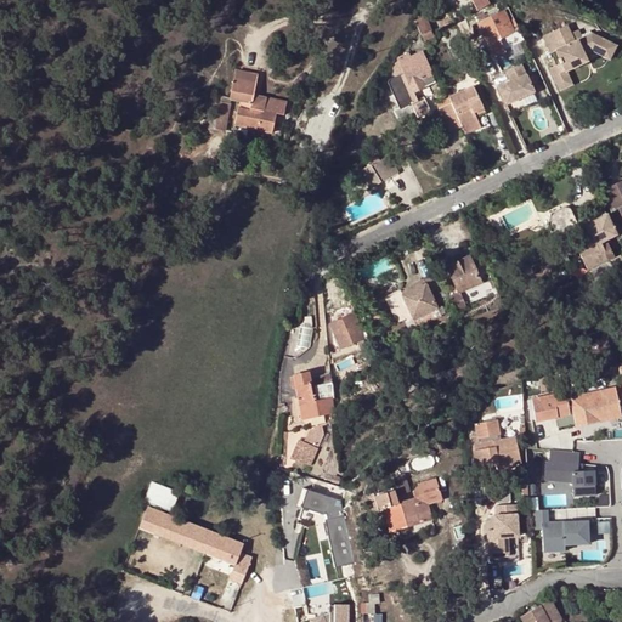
[(490,4),(487,0),(471,0),(478,11),(490,4)]
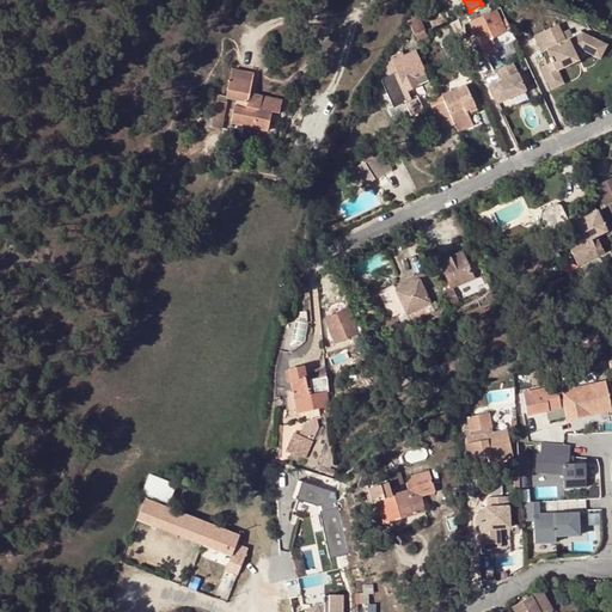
[(510,31),(506,22),(497,25),(491,12),(472,20),(473,25),(472,26),(494,72),(505,66),(496,49),(491,40),(510,31)]
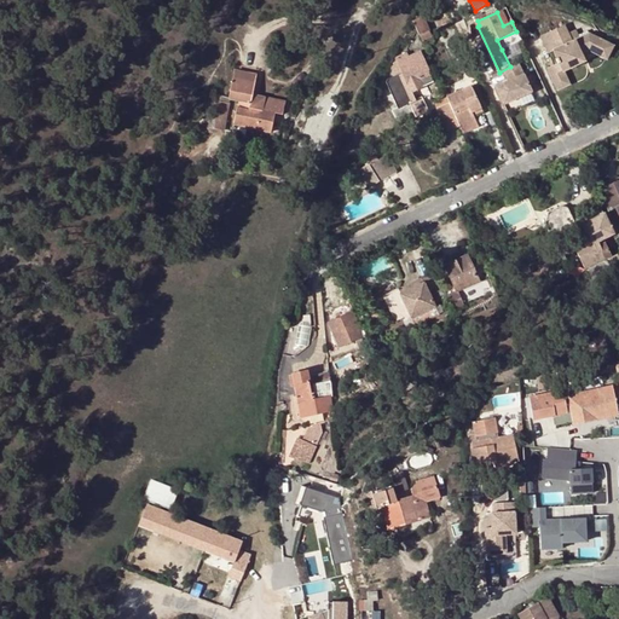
[(423,16),(412,21),(418,35),(429,30),(423,16)]
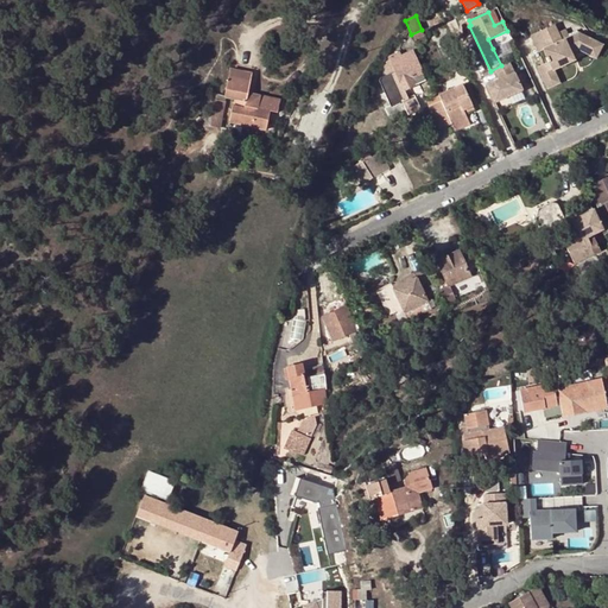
[(545,88),(557,83),(551,70),(563,65),(561,61),(570,57),(569,54),(577,49),(586,54),(593,42),(578,36),(568,39),(564,31),(557,33),(553,25),(531,35),(538,52),(543,50),(548,62),(537,67),(545,88)]
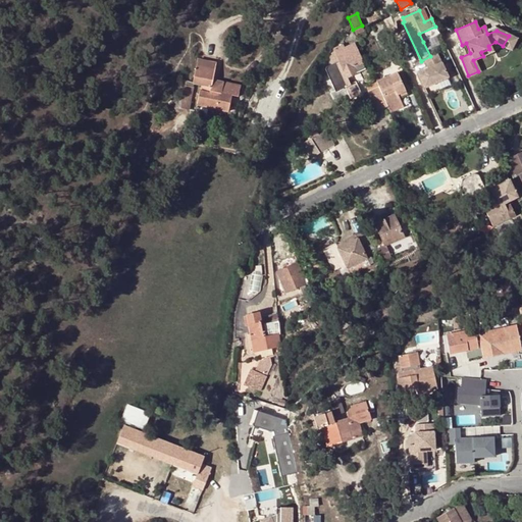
[(362,25),(353,30),(355,35),(364,30),(362,25)]
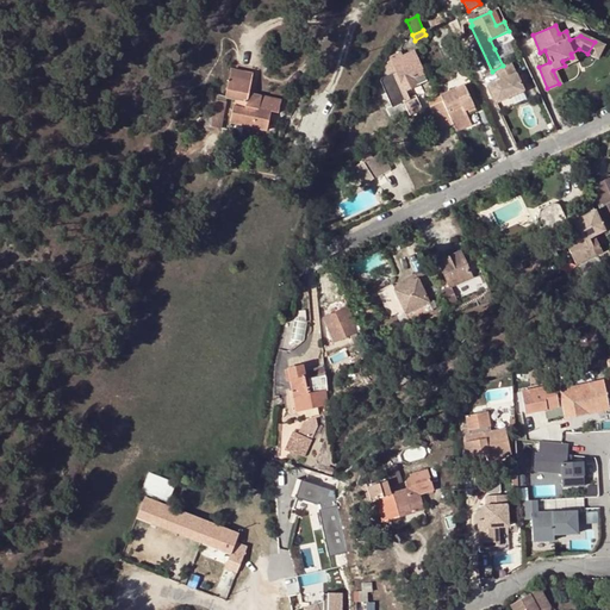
[(495,49),(512,39),(509,31),(490,39),(495,49)]
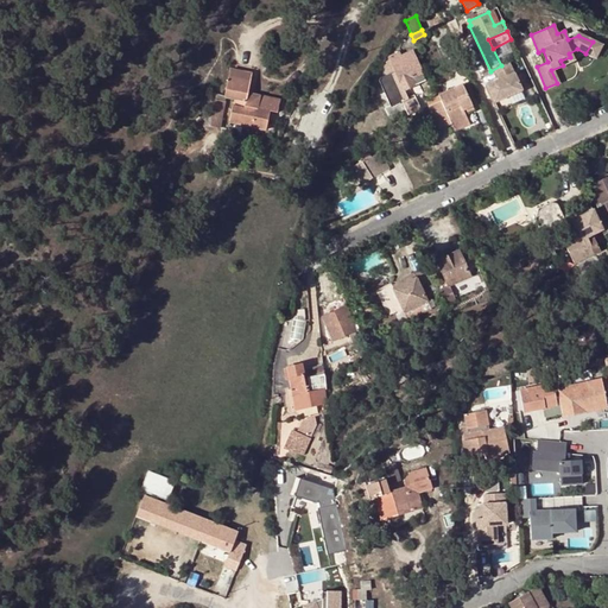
[(601,46),(593,42),(586,54),(594,58),(601,46)]
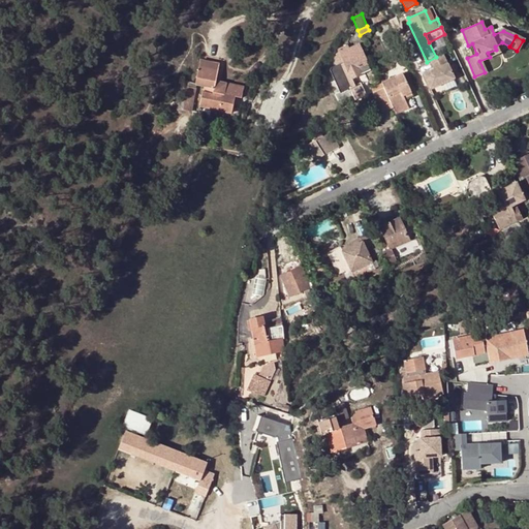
[(368,63),(359,43),(349,48),(348,45),(338,51),(340,55),(334,57),(337,64),(331,67),(330,70),(341,92),(349,88),(355,99),(366,94),(361,84),(355,86),(351,79),(369,70),(368,63)]
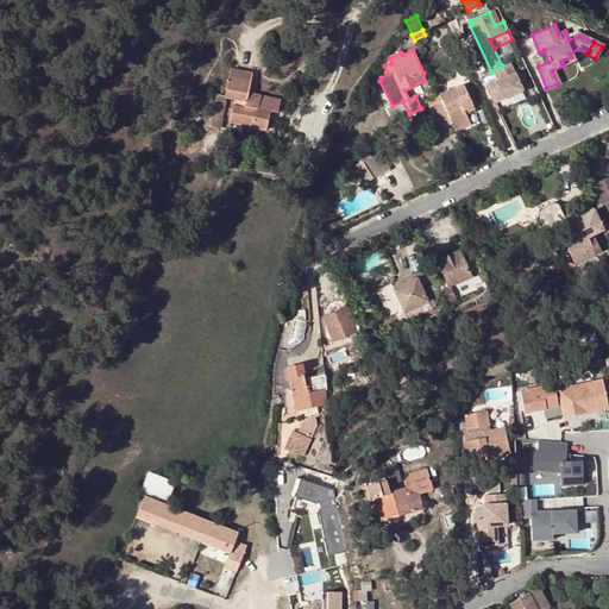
[(225,62),(223,68),(244,75),(248,69),(225,62)]
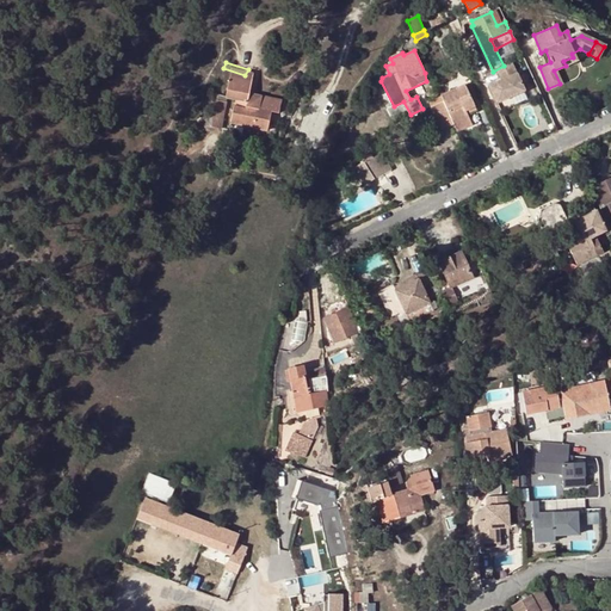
[(512,63),(497,71),(501,81),(517,74),(512,63)]
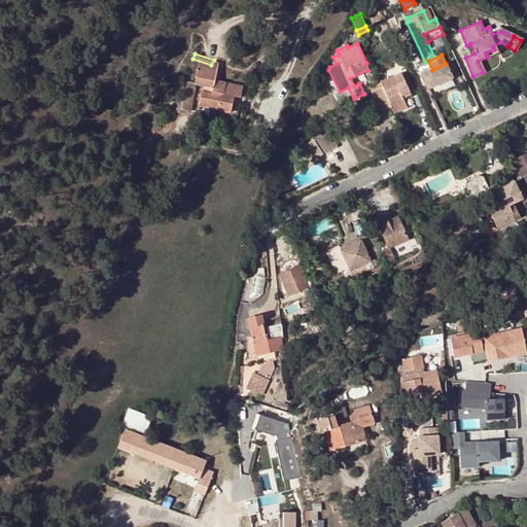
[(226,96),(234,98),(237,86),(208,75),(211,65),(192,59),(186,79),(197,83),(197,85),(226,96)]
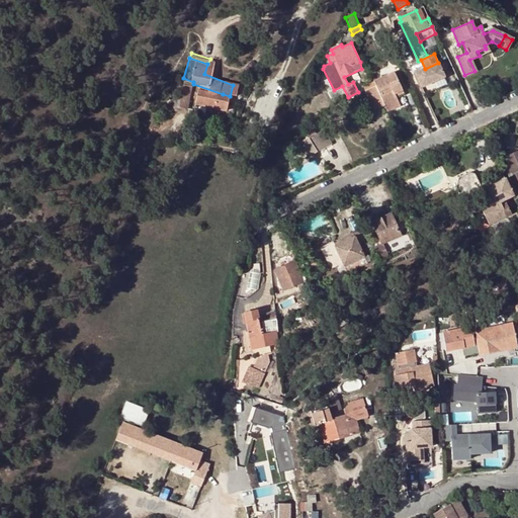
[(425,69),(415,73),(422,87),(445,77),(438,63),(425,69)]
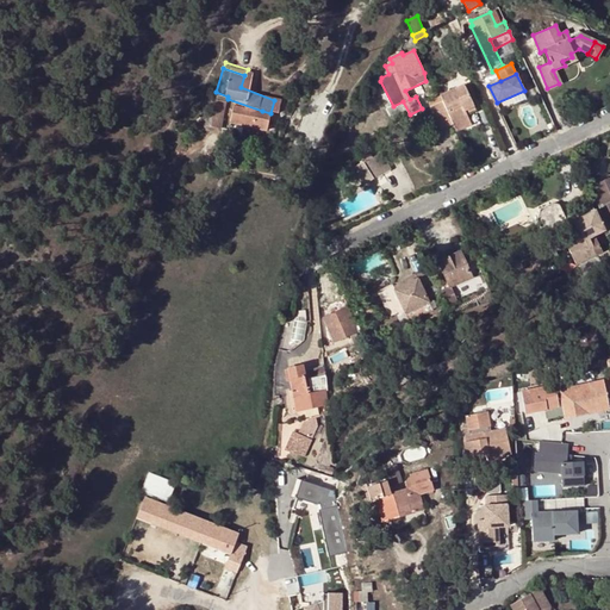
[(216,92),(213,91),(205,88),(203,98),(213,101),(216,92)]
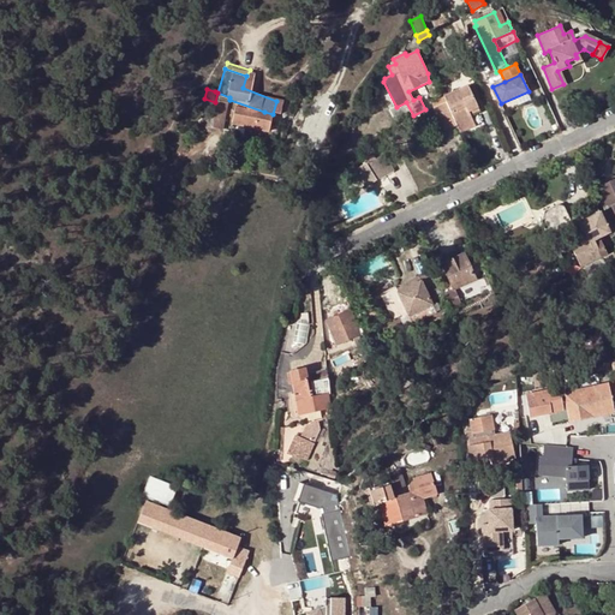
[(457,125),(460,132),(476,125),(471,117),(470,112),(478,108),(470,89),(461,93),(460,89),(443,96),(446,101),(453,118),(457,125)]
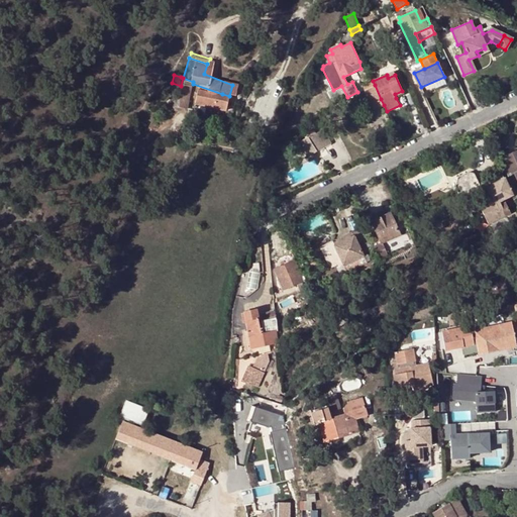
[(181,86),(172,83),(163,108),(173,111),(181,86)]
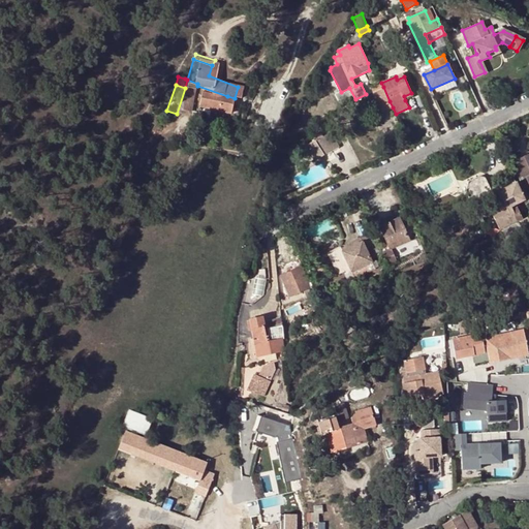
[(227,96),(197,86),(189,107),(219,118),(227,96)]
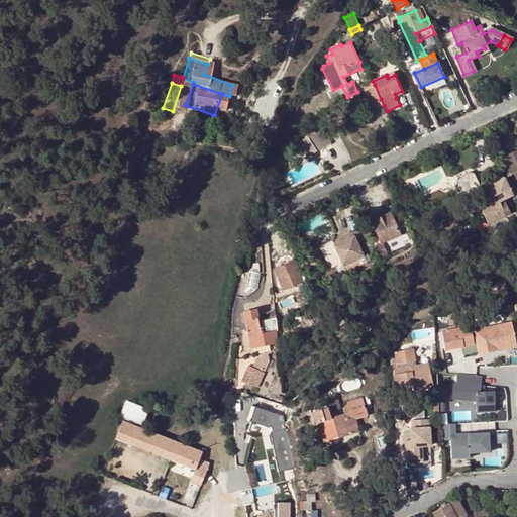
[(365,90),(371,103),(371,104),(381,99),(375,85),(365,90)]
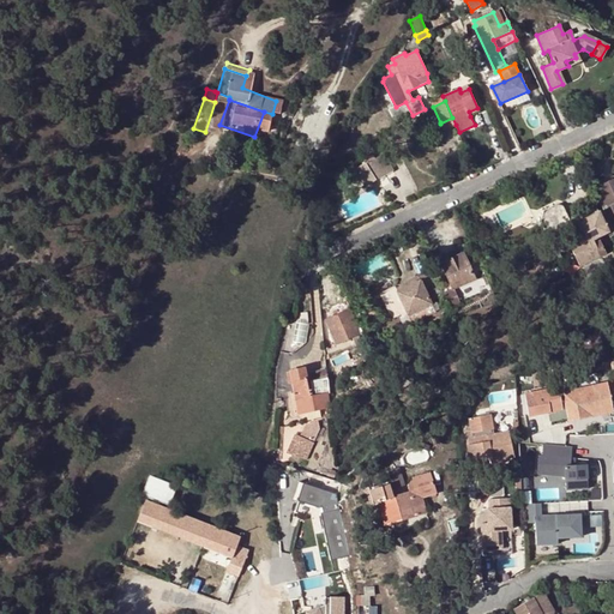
[(452,118),(440,124),(444,130),(456,125),(452,118)]
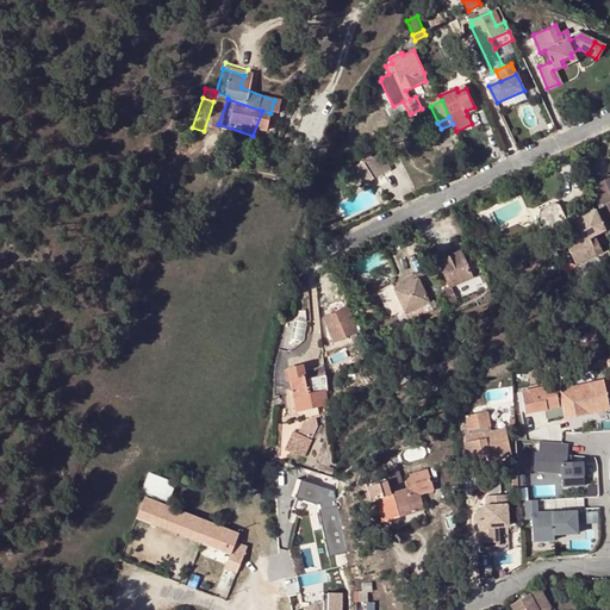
[(362,159),(363,162),(372,179),(390,170),(381,153),(372,157),(371,154),(362,159)]
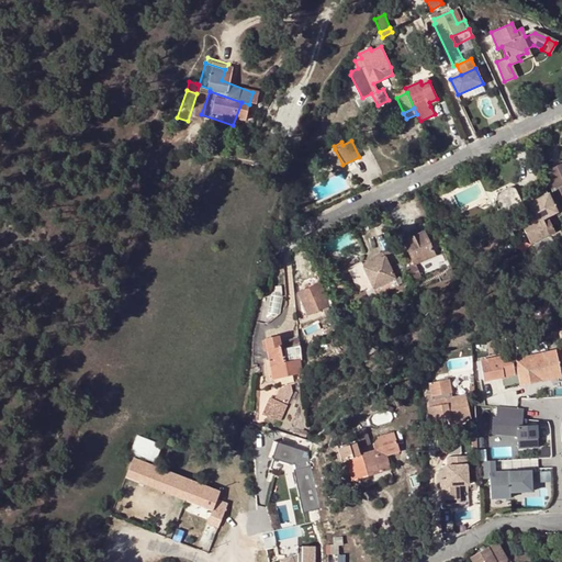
[(343,165),(335,149),(328,152),(337,168),(343,165)]
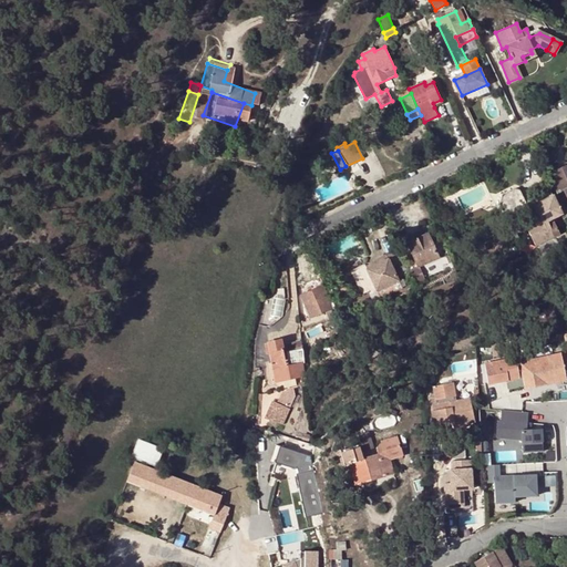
[(566,165),(548,174),(557,194),(562,202),(562,204),(566,202),(566,165)]
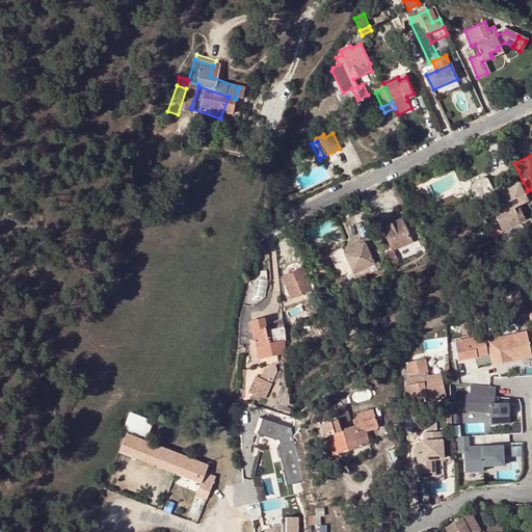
[(471,190),(476,201),(495,192),(488,179),(483,177),(471,182),(471,190)]
